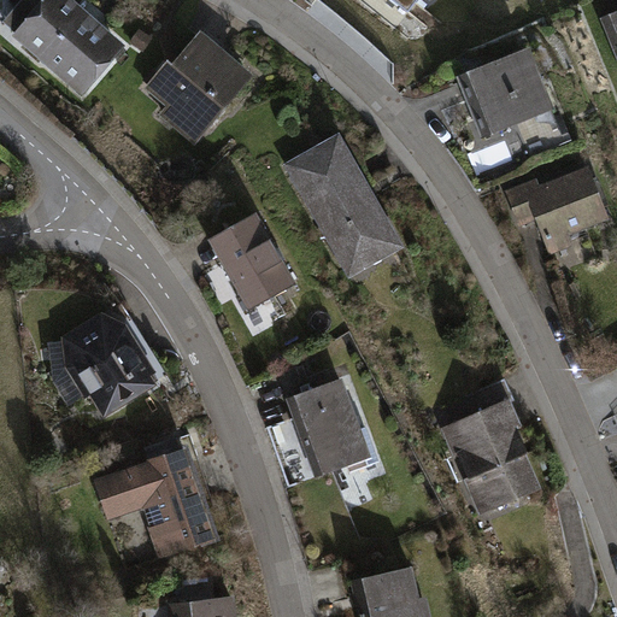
[(17,35),(15,40),(83,99),(128,47),(72,0),(51,0),(45,7),(36,0),(25,0),(5,24),(17,35)]
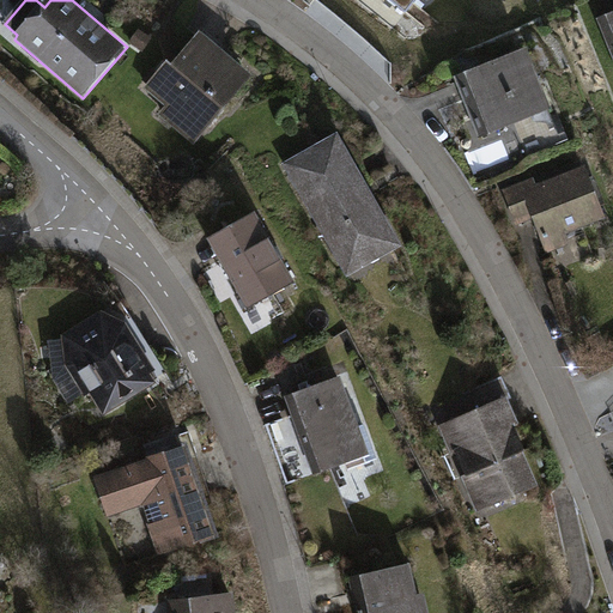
[(388,0),(407,16),(419,0),(388,0)]
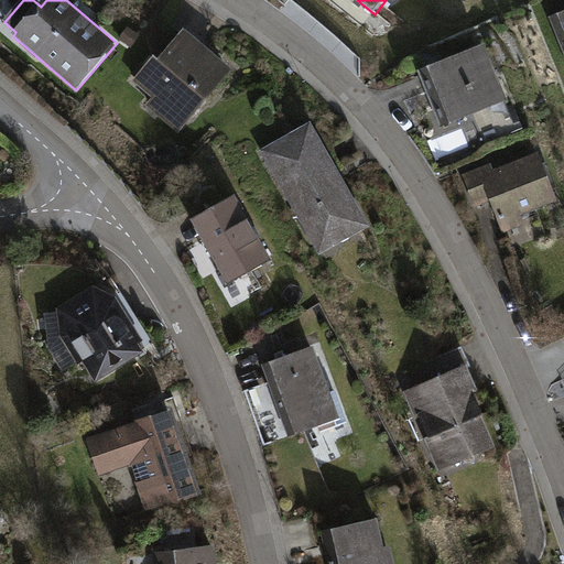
[(563,6),(548,13),(563,52),(563,6)]
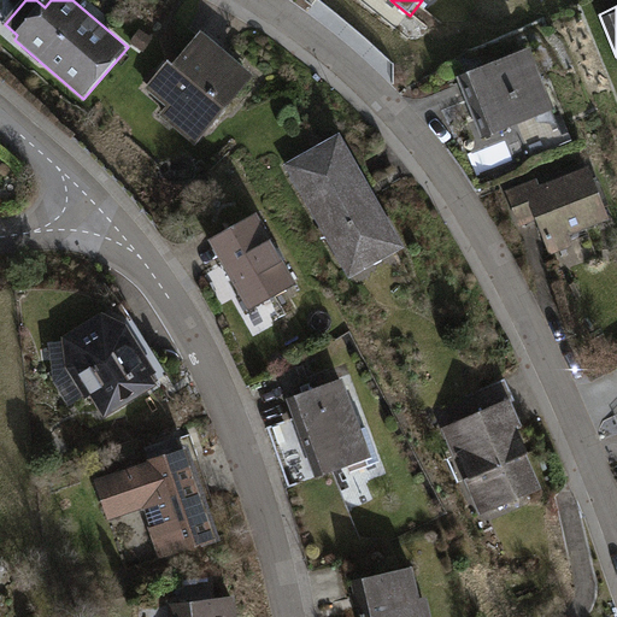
[(166,64),(145,90),(165,109),(158,118),(195,148),(253,78),(200,35),(172,69),(166,64)]
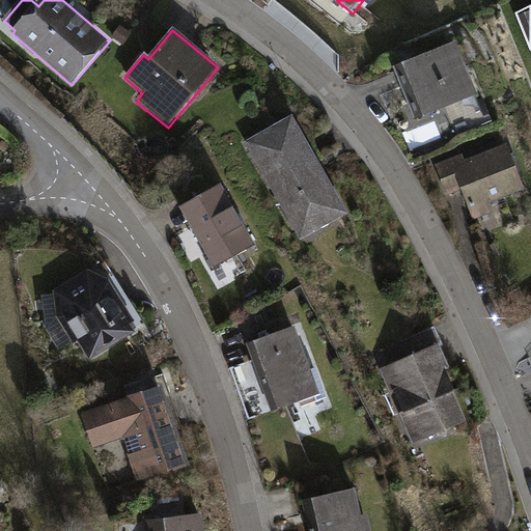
[(456,35),(393,61),(416,118),(479,92),(456,35)]
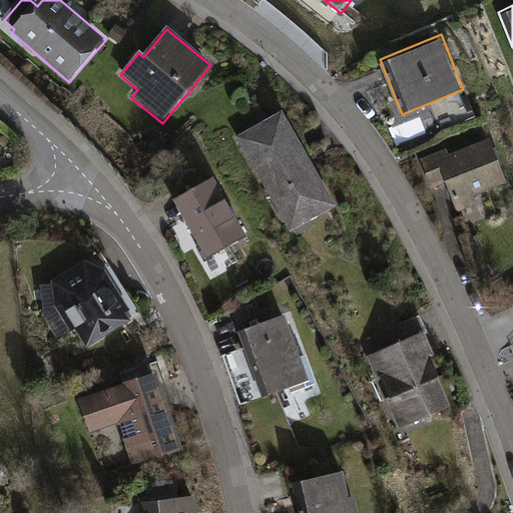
[(283,113),(236,139),(291,233),(336,207),(283,113)]
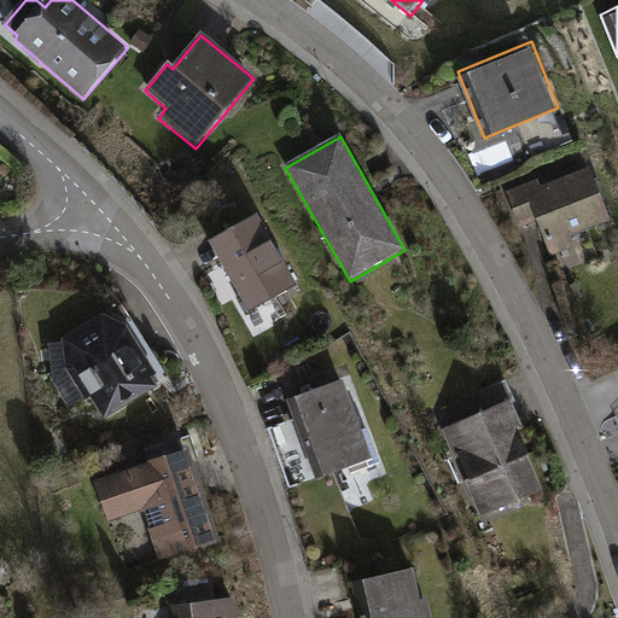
[(538,176),(505,190),(519,228),(538,221),(551,254),(573,245),(567,232),(610,216),(589,163),(541,182),(538,176)]
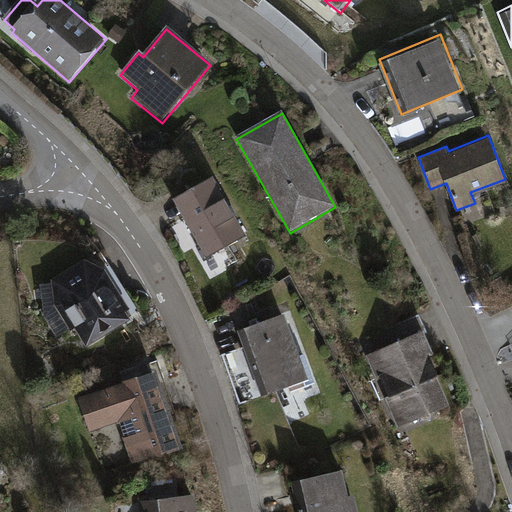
[(247,239),(213,180),(173,203),(207,262),(247,239)]
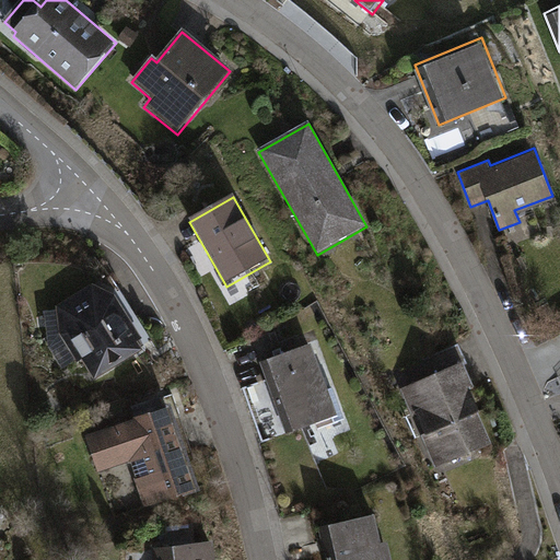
[(93,281),(57,303),(60,331),(78,359),(83,356),(95,376),(144,346),(139,337),(143,334),(116,292),(93,281)]
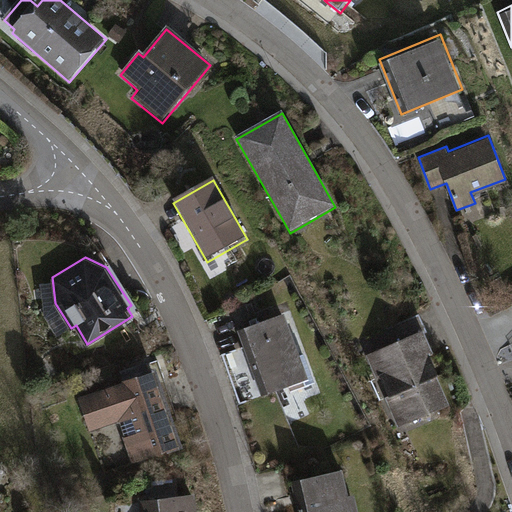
[(283,311),(237,327),(261,394),(307,377),(283,311)]
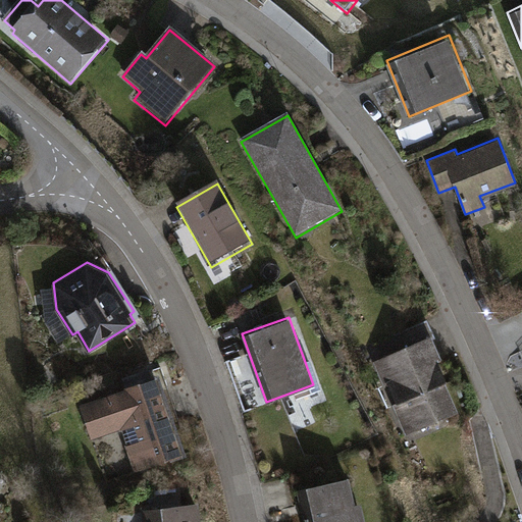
[(430,335),(372,361),(383,385),(387,383),(396,403),(393,404),(407,434),(460,410),(437,359),(440,357),(430,335)]
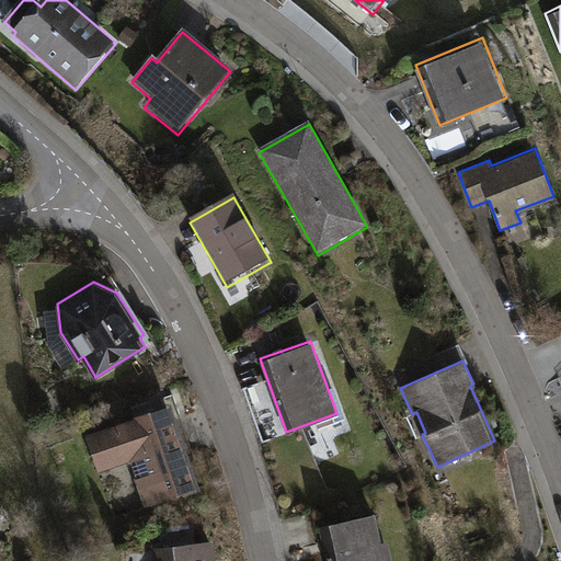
[(174,404),(87,435),(100,472),(130,461),(146,506),(203,487),(174,404)]
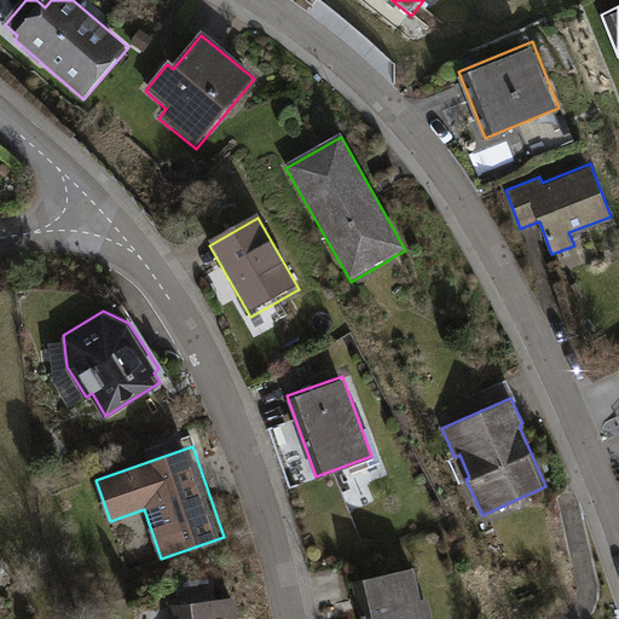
[(412,566),(353,579),(362,618),(433,618),(428,595),(420,596),(412,566)]
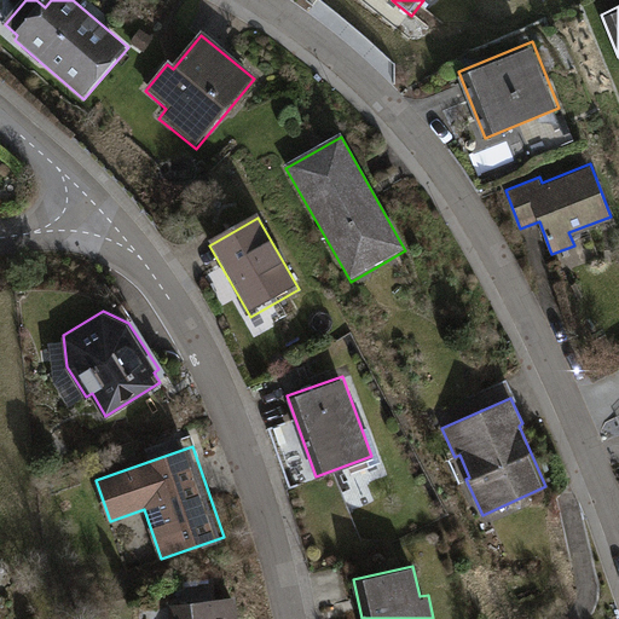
[(239,618),(238,595),(171,602),(172,618),(239,618)]
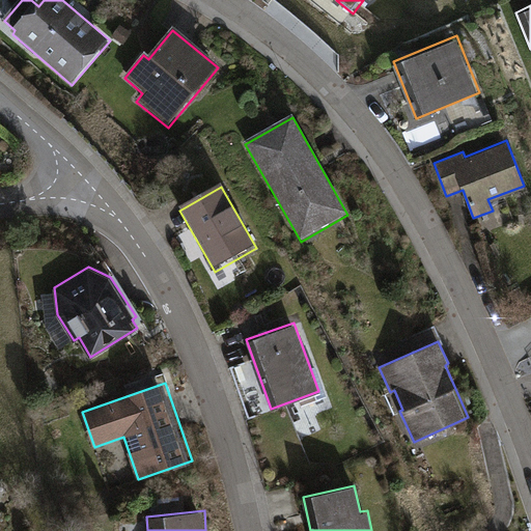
All buildings are outlined.
